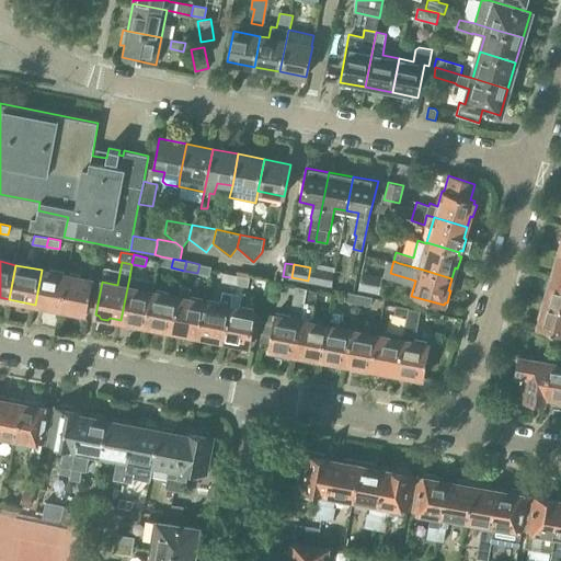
[(310,267),(308,281),(332,286),(333,278),(334,273),(310,267)]
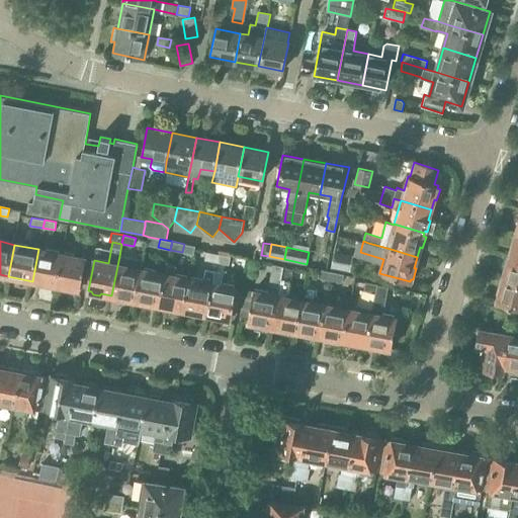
[(56,285),(62,254),(38,249),(32,281),(56,285)]
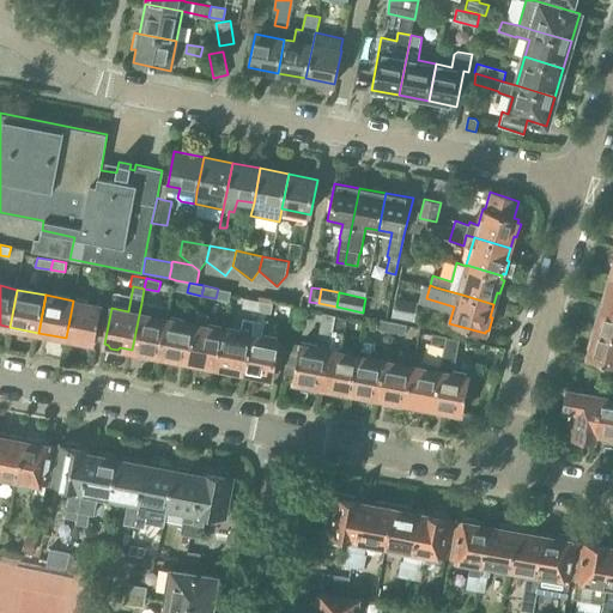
[(418,302),(396,297),(393,317),(414,321),(418,302)]
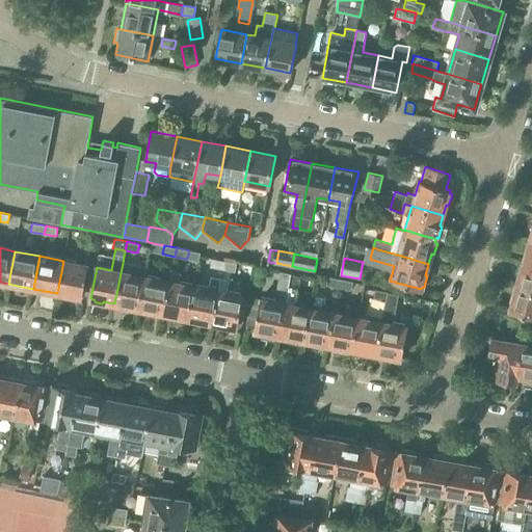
[(210,267),(221,269),(223,261),(212,259),(210,267)]
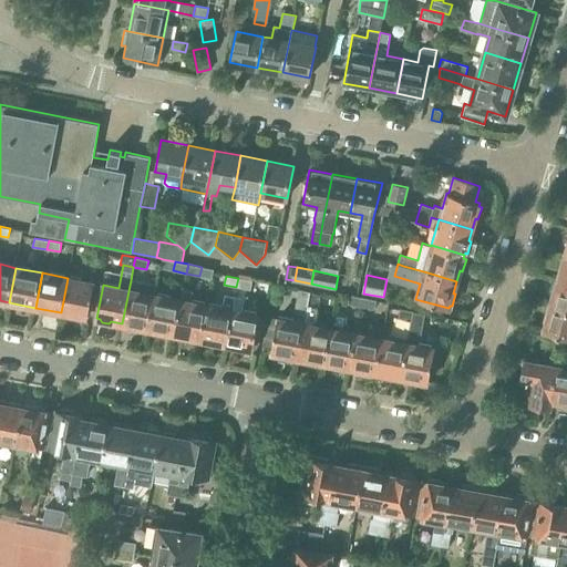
[(94,282),(68,278),(61,312),(88,318),(94,282)]
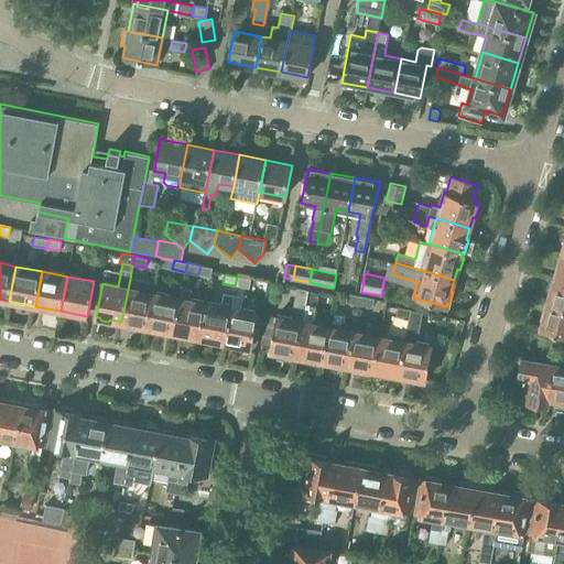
[(237,277),(235,285),(236,285),(240,286),(249,288),(251,281),(251,279),(250,279),(237,277)]
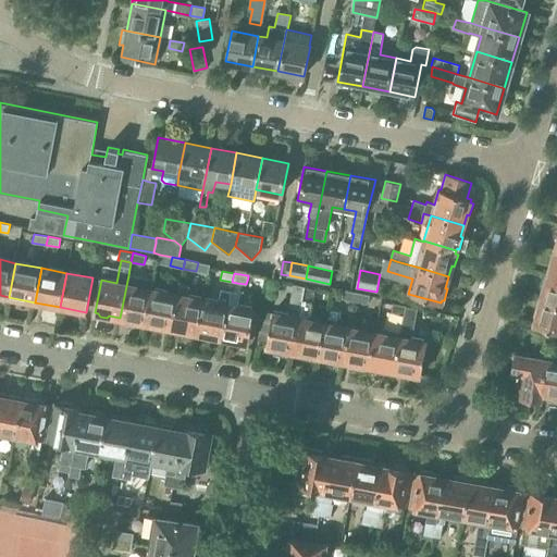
[(556,275),(549,274),(542,300),(556,305),(556,275)]
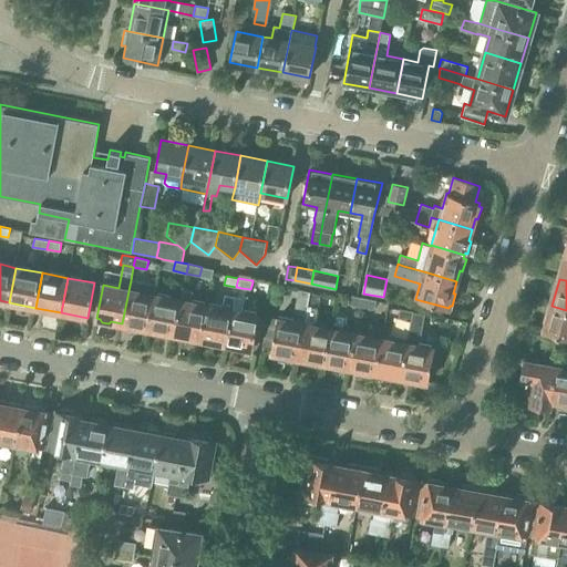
[(131,280),(122,323),(134,326),(136,329),(143,330),(145,328),(148,329),(155,295),(157,286),(131,280)]
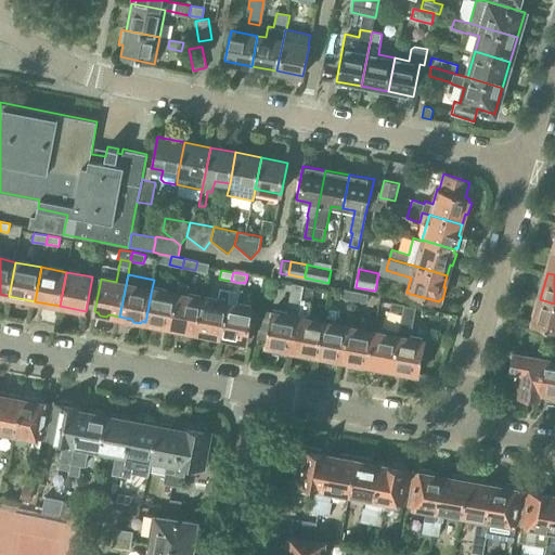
[(272,312),(266,345),(269,346),(269,348),(280,350),(281,348),(292,350),(304,285),(293,283),(286,314),(272,312)]
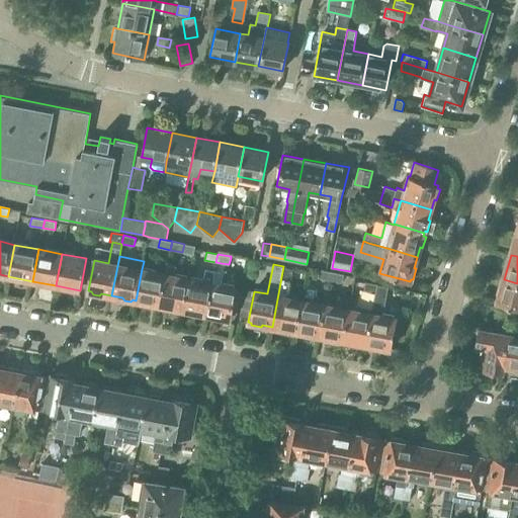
[(165,274),(159,305),(170,307),(172,310),(178,311),(180,309),(183,310),(189,278),(174,275),(176,267),(167,265),(165,274)]
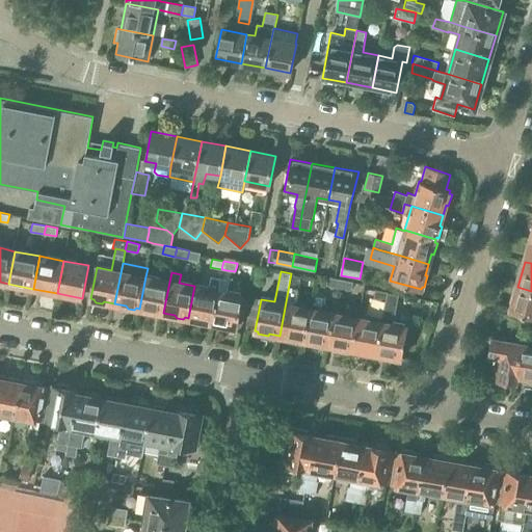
[(291,273),(280,336),(290,338),(292,340),(298,341),(301,340),(303,340),(310,308),(295,304),(301,276),(301,275),(291,273)]
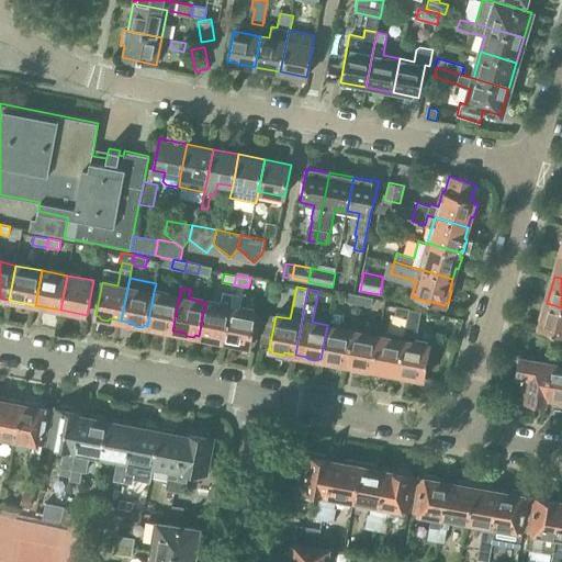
[(154,292),(147,326),(150,326),(152,329),(158,330),(161,328),(172,330),(179,298),(154,292)]
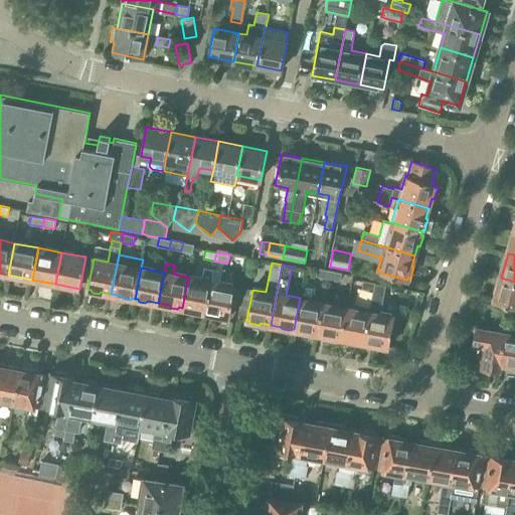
[(328,279),(330,271),(318,268),(316,277),(328,279)]
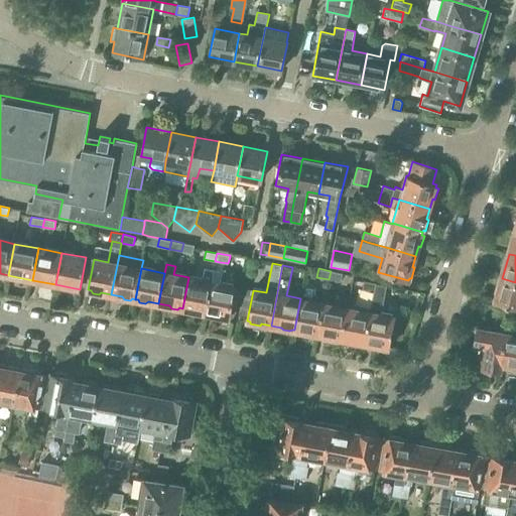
[(213,282),(207,312),(217,314),(219,317),(225,318),(227,316),(230,317),(236,286),(221,283),(223,271),(214,269),(212,282),(213,282)]
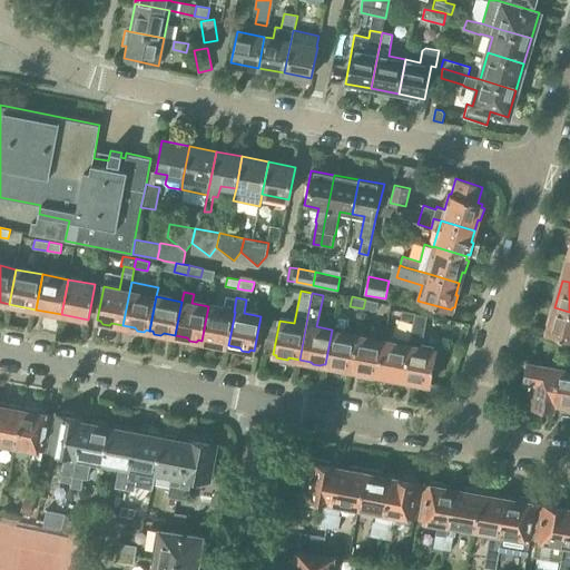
[(365,300),(363,308),(376,312),(379,302),(365,300)]
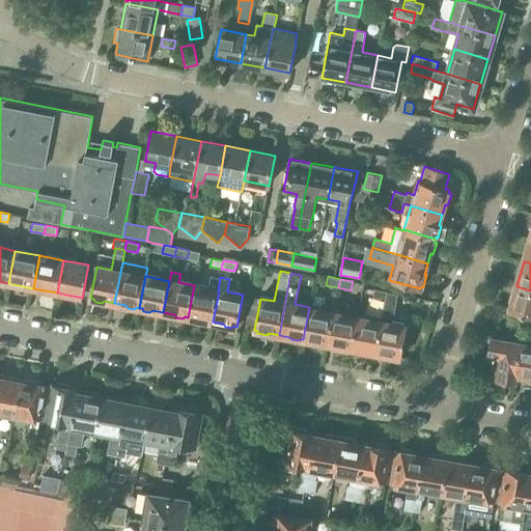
[(194,285),(188,317),(191,317),(192,320),(198,322),(201,319),(213,322),(219,290),(218,290),(194,285)]
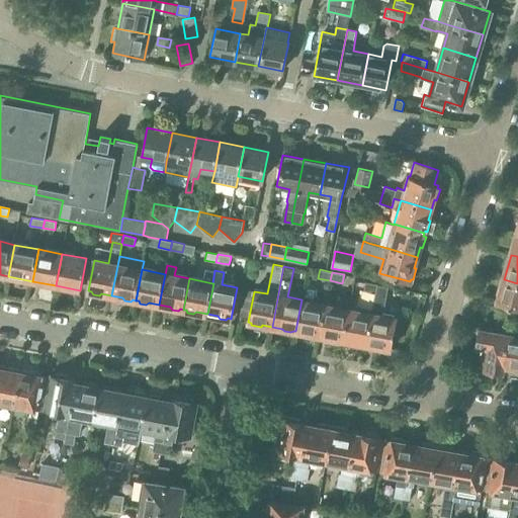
[(517,309),(517,283),(504,279),(497,303),(517,309)]
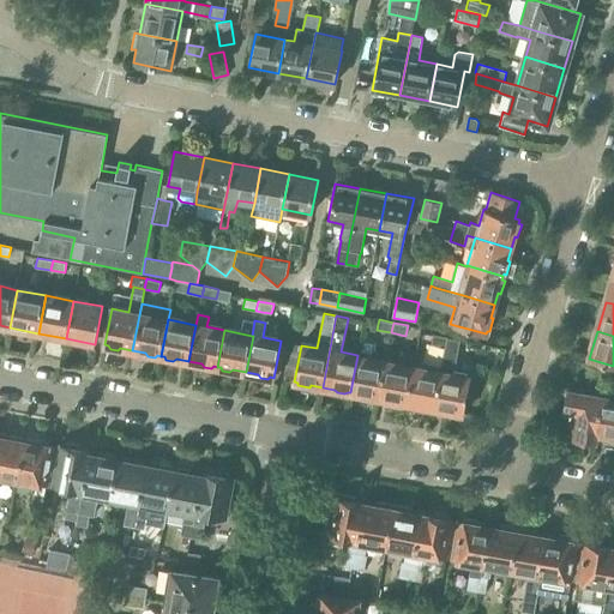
[(433,335),(432,344),(445,347),(447,337),(433,335)]
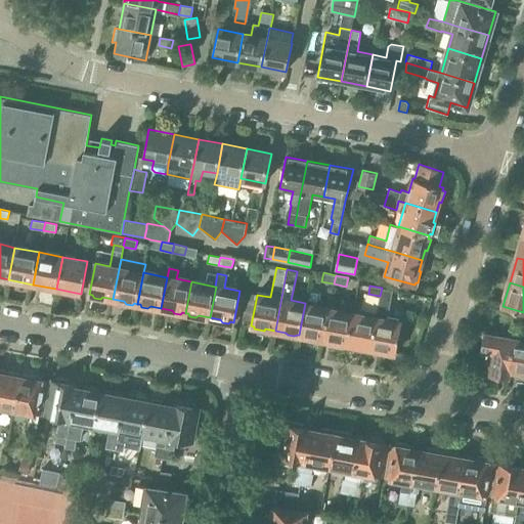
[(378,316),(372,348),(382,350),(384,353),(390,354),(392,352),(396,353),(398,341),(400,331),(401,321),(387,319),(393,290),(382,288),(380,296),(376,316),(378,316)]
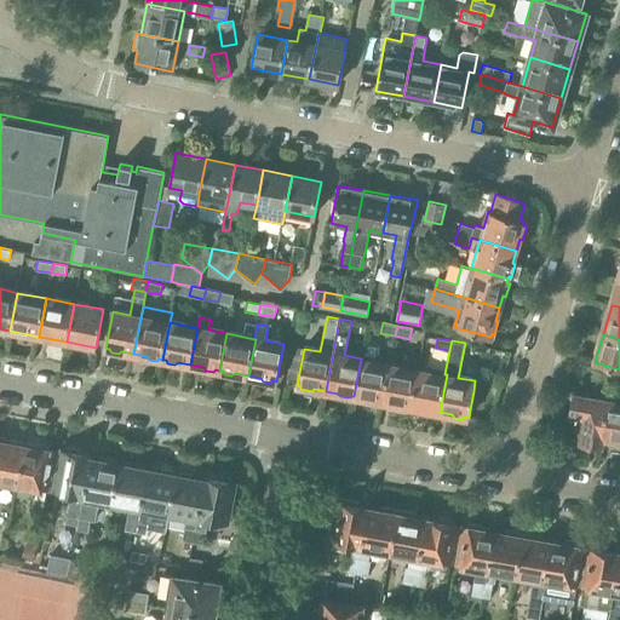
[(361,359),(354,396),(357,397),(360,400),(367,401),(371,400),(383,402),(390,363),(361,359)]
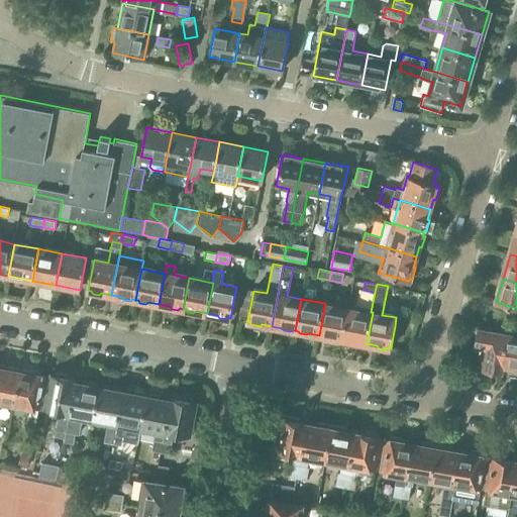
[(325,303),(319,335),(329,337),(331,339),(337,340),(339,338),(342,339),(348,308),(325,303)]
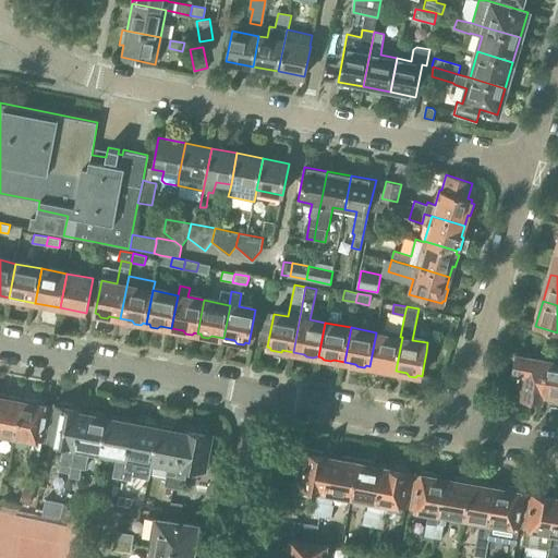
[(537,340),(549,343),(552,335),(540,331),(537,340)]
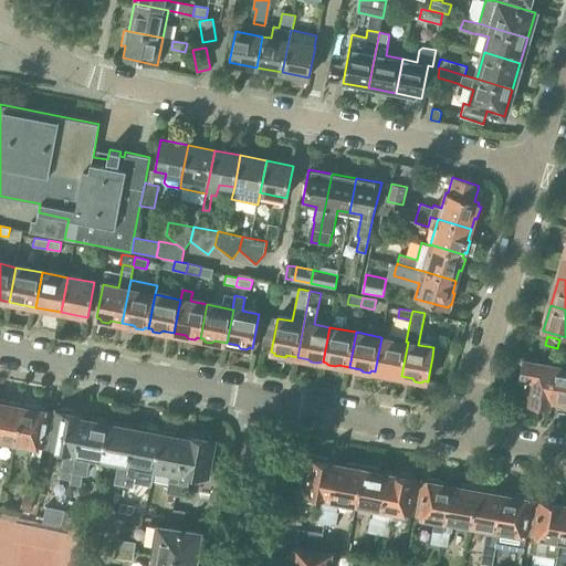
[(381,337),(375,371),(378,373),(380,375),(387,376),(389,374),(401,376),(408,342),(406,342),(381,337)]
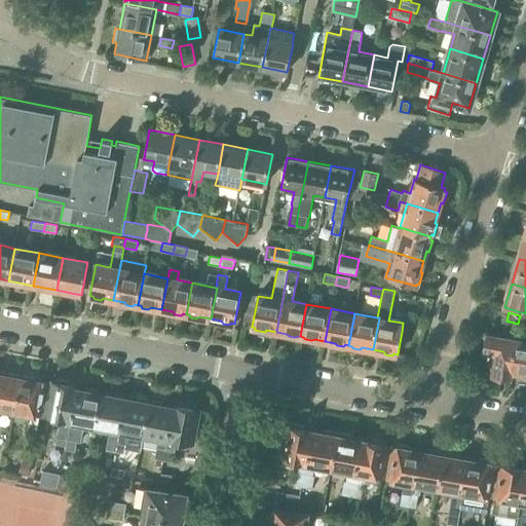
[(510,371),(515,339),(484,334),(482,351),(488,352),(484,375),(510,379),(511,371),(510,371)]
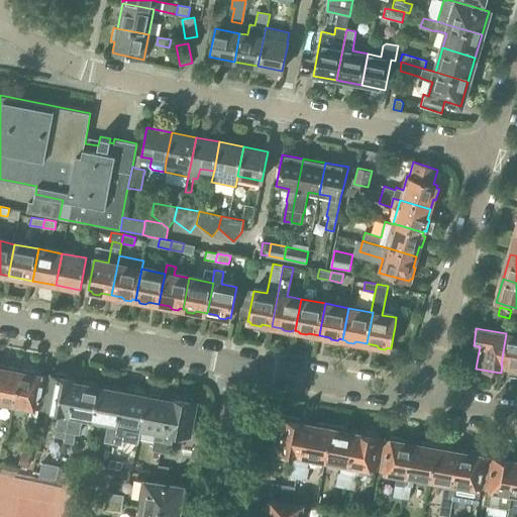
[(501,365),(502,365),(516,367),(516,334),(506,333),(501,365)]
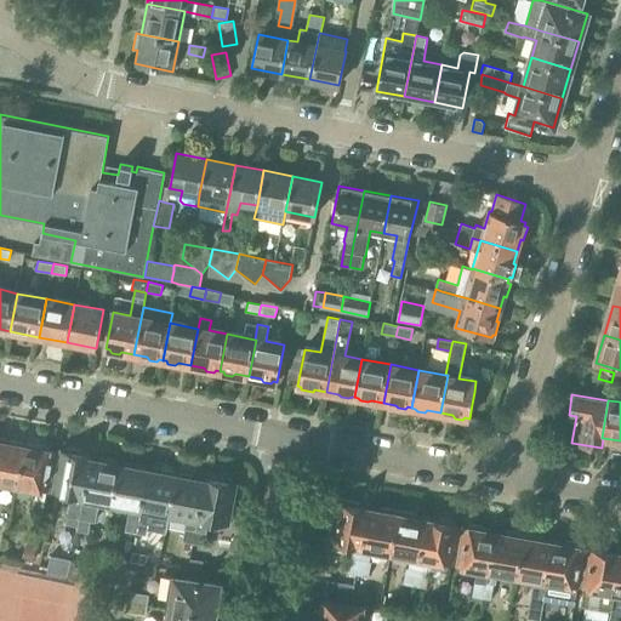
[(0,440),(0,480),(18,485),(26,446),(0,440)]
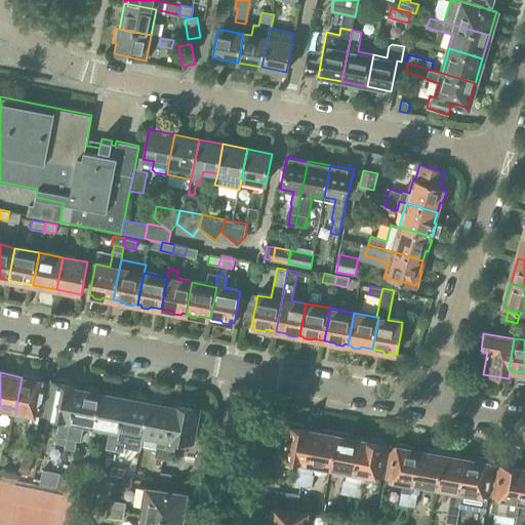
[(46,381),(22,377),(15,410),(30,412),(26,434),(35,435),(39,414),(40,414),(46,381)]
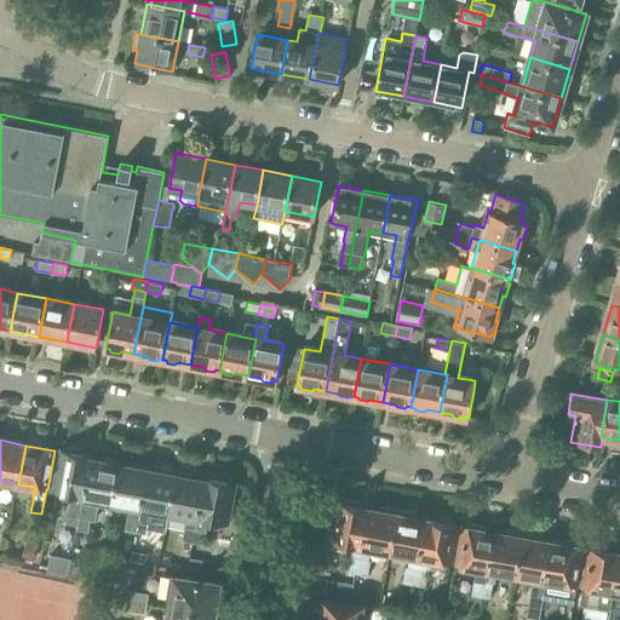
[(78,526),(84,497),(91,458),(92,459),(93,454),(63,448),(55,492),(61,493),(59,498),(70,500),(65,523),(78,526)]
